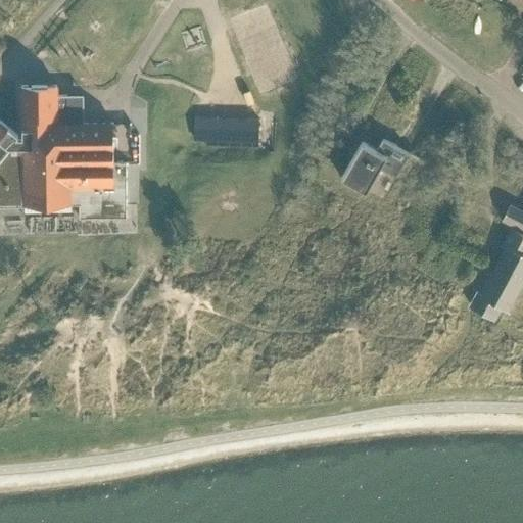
[(0,233),(81,233),(81,218),(127,218),(127,163),(113,163),(113,124),(84,124),(83,113),(67,113),(67,95),(57,95),(57,86),(21,86),(22,138),(16,138),(18,135),(16,134),(0,120),(0,233)]
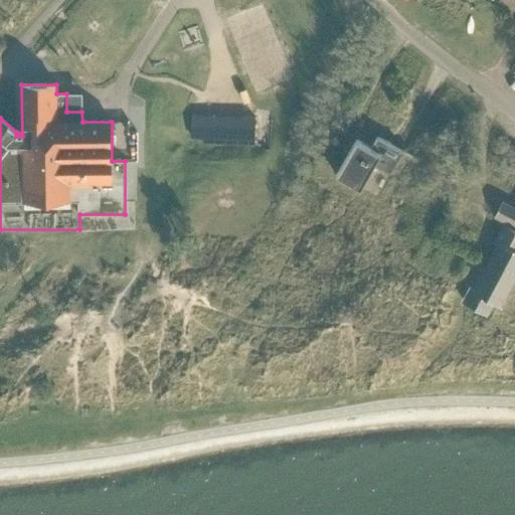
[(254,139),(254,118),(192,116),(191,137),(201,138),(254,139)]
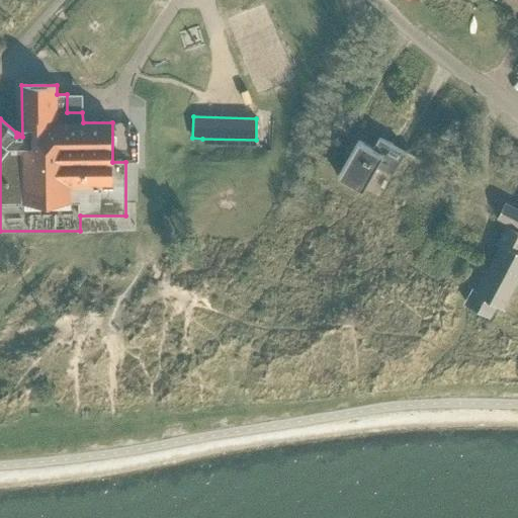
[(373,148),(358,140),(338,176),(362,190),(376,167),(393,176),(406,152),(379,138),(373,148)]
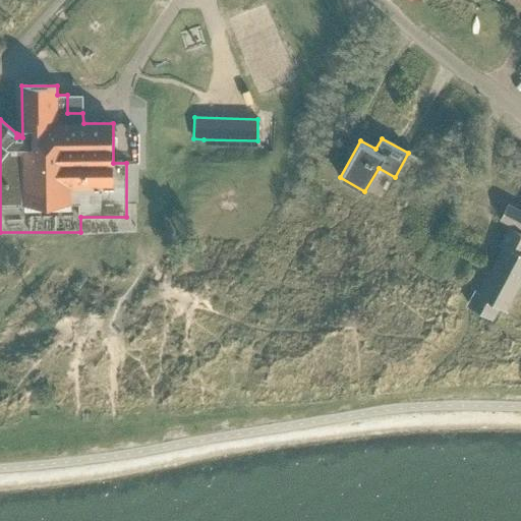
[(520,211),(508,205),(501,220),(520,230),(520,211)]
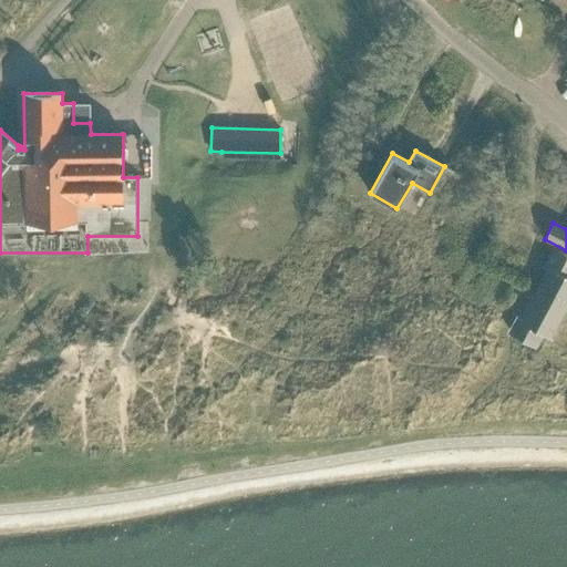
[(566,255),(555,249),(546,268),(550,269),(524,321),(521,319),(513,334),(536,347),(543,333),(546,336),(547,334),(552,337),(566,306),(566,255)]
